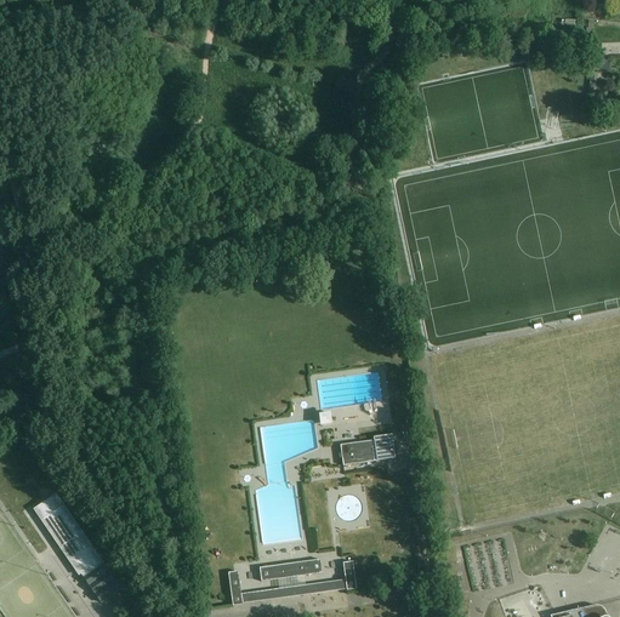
[(593,57),(592,68),(604,69),(606,58),(593,57)]
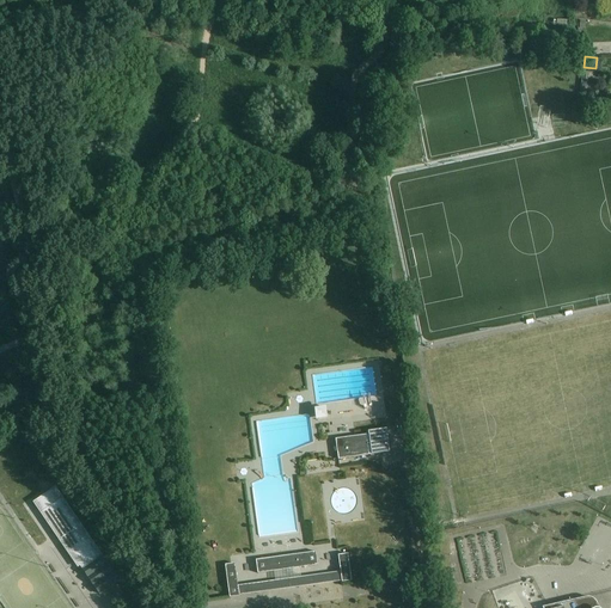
[(313,406),(315,417),(325,416),(324,404),(313,406)]
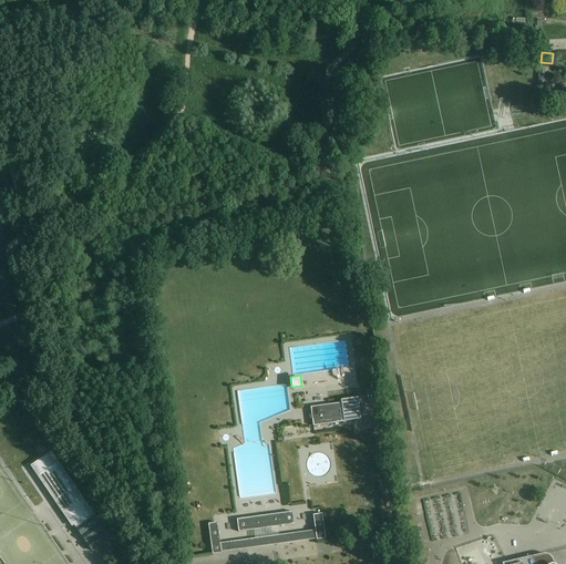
[(340,397),(341,400),(309,404),(312,423),(343,419),(361,417),(358,395),(340,397)]
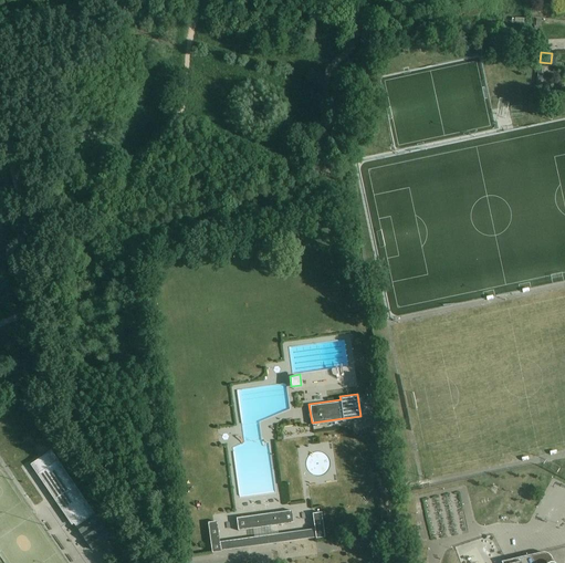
[(50,448),(30,462),(50,492),(67,519),(71,517),(73,521),(92,548),(107,537),(110,535),(50,448)]
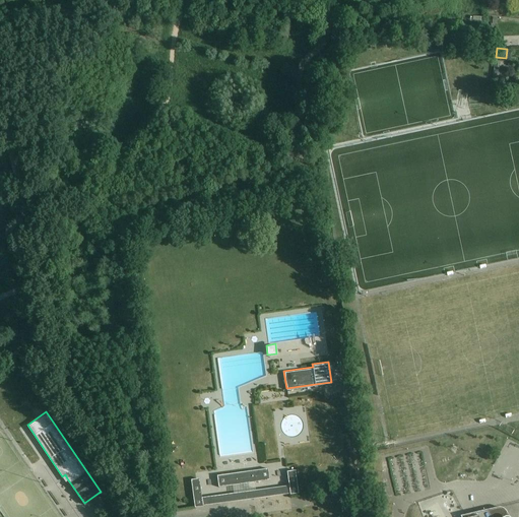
[(217,486),(252,480),(269,478),(268,467),(216,474),(217,486)]
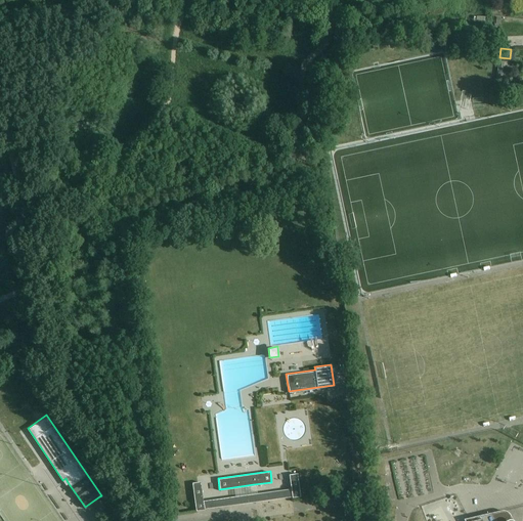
[(297,472),(289,473),(291,487),(203,500),(199,475),(190,476),(195,510),(204,509),(204,508),(292,495),(292,496),(300,495),(297,472)]
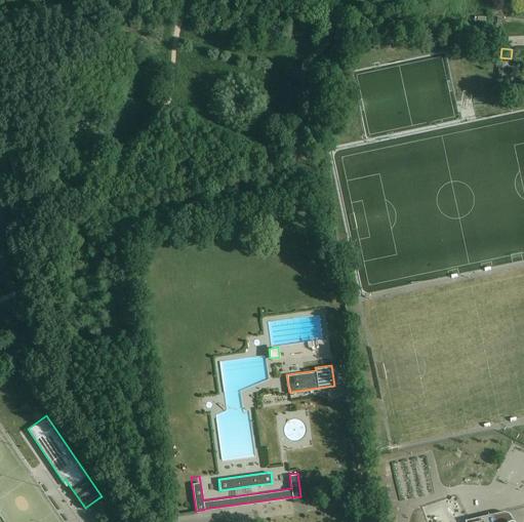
[(514,521),(510,514),(510,513),(509,513),(508,512),(507,511),(505,511),(504,511),(501,511),(465,519),(464,519),(464,520),(464,521),(514,521)]
